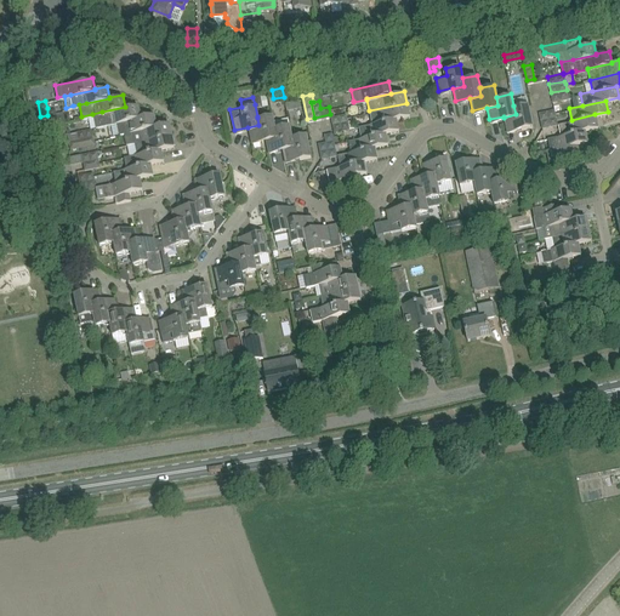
[(102,112),(92,114),(95,125),(117,121),(117,120),(141,115),(138,103),(125,107),(102,112)]
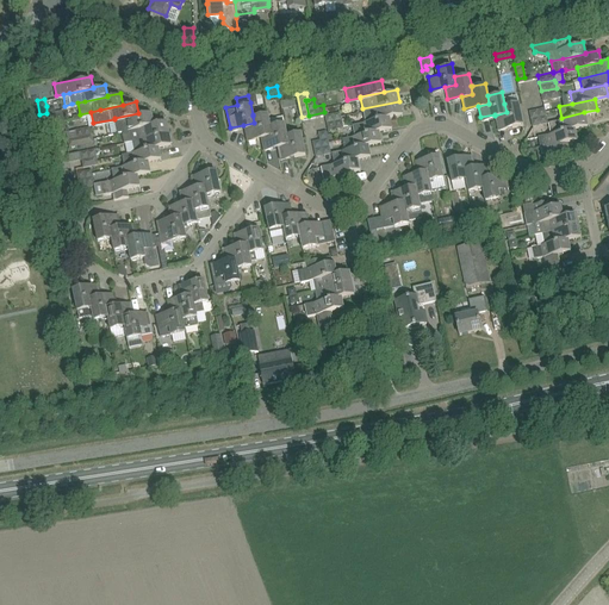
[(402,112),(399,101),(362,108),(365,120),(389,114),(402,112)]
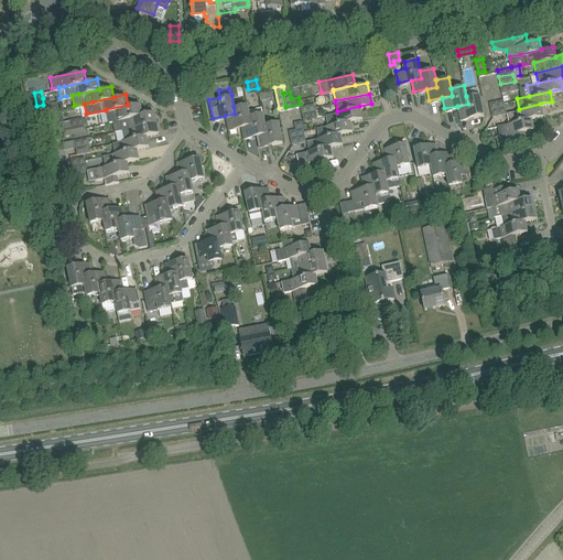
[(479,94),(466,96),(468,104),(457,107),(459,117),(483,112),(479,94)]
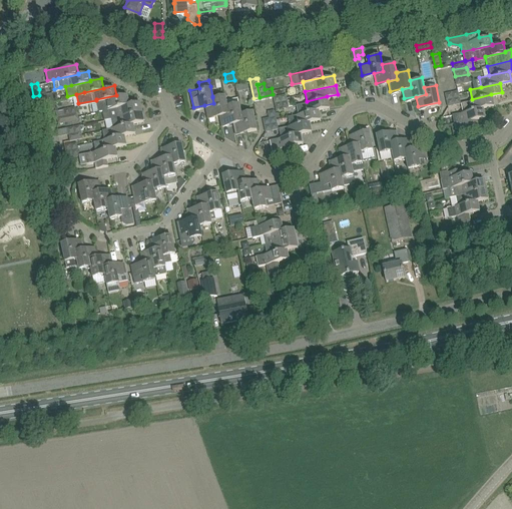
[(457,88),(451,89),(454,102),(460,100),(457,88)]
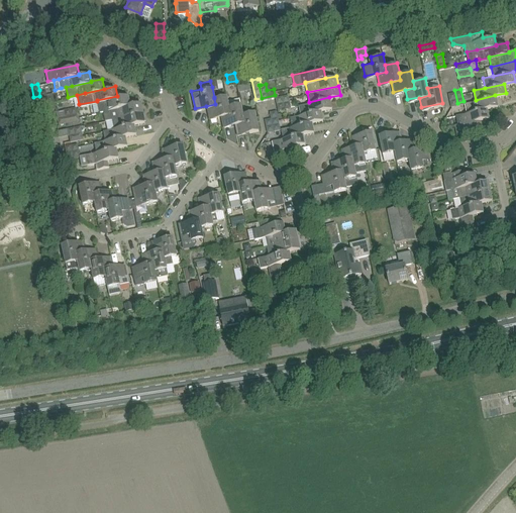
[(450,104),(457,103),(454,90),(448,91),(450,104)]
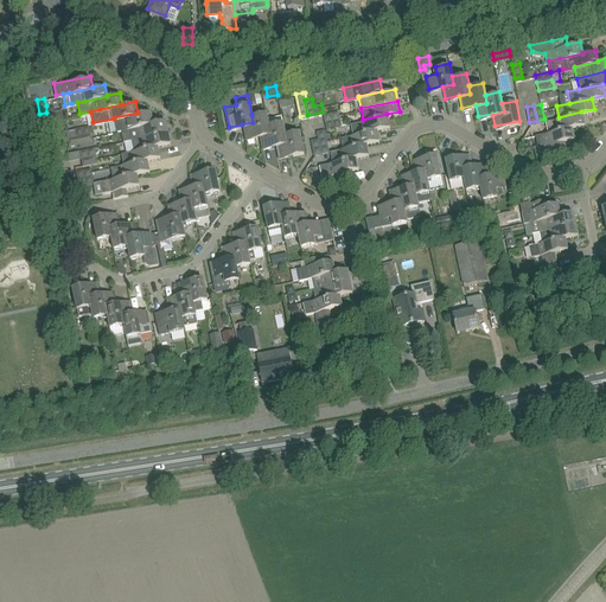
[(337,108),(323,111),(324,120),(339,116),(337,108)]
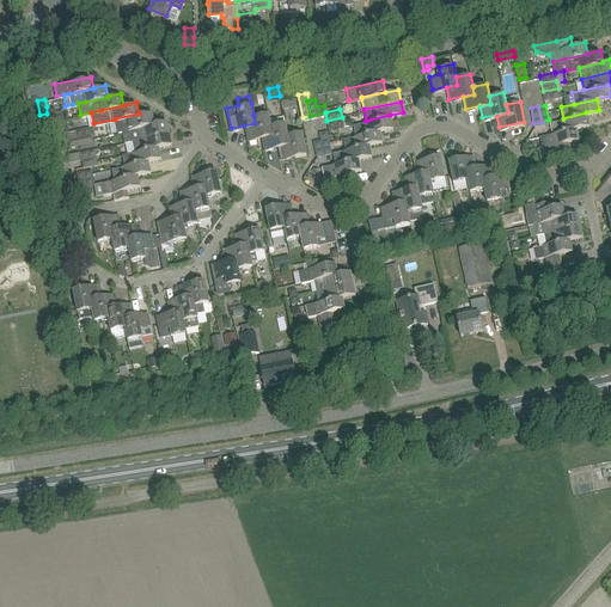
[(62,110),(55,111),(56,120),(57,127),(65,126),(62,110)]
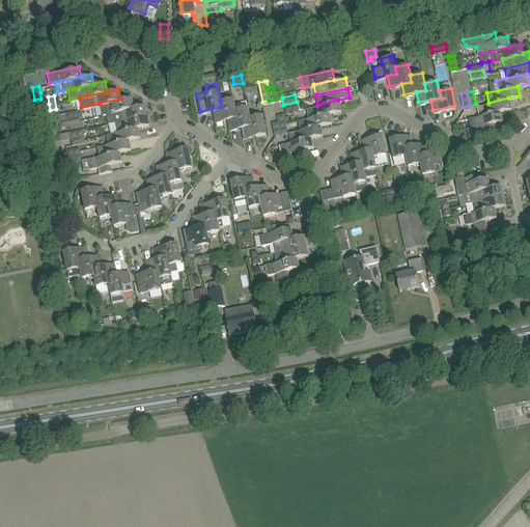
[(102,113),(106,112),(112,111),(133,106),(131,96),(120,99),(100,103),(100,104),(102,113)]
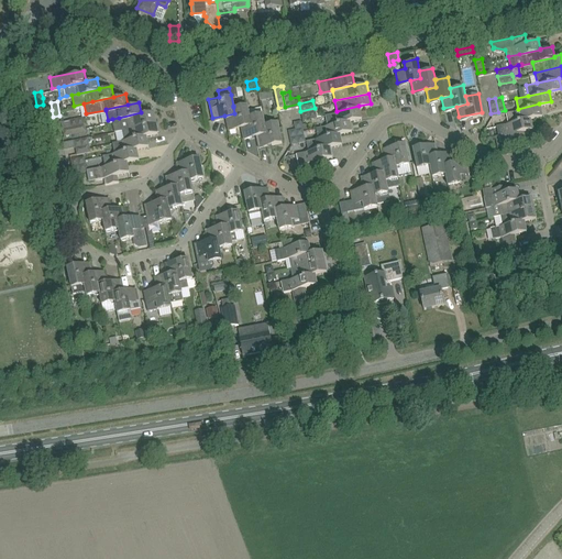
[(246,103),(233,107),(234,113),(224,116),(228,127),(240,124),(251,122),(249,114),(250,114),(248,107),(246,103)]
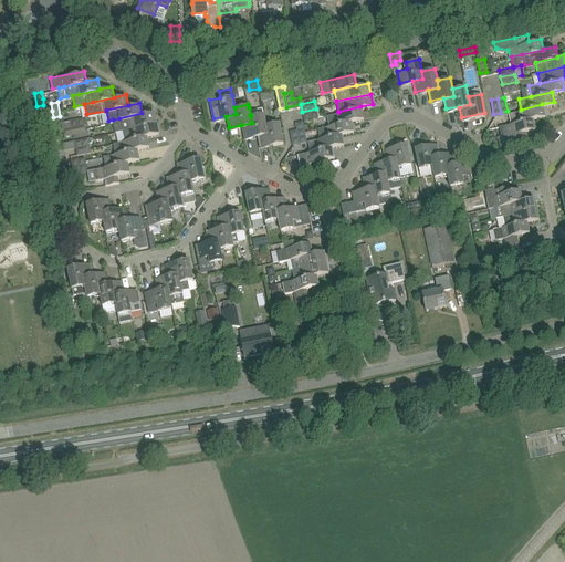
[(544,115),(542,104),(521,110),(509,112),(511,122),(511,123),(533,117),(544,115)]
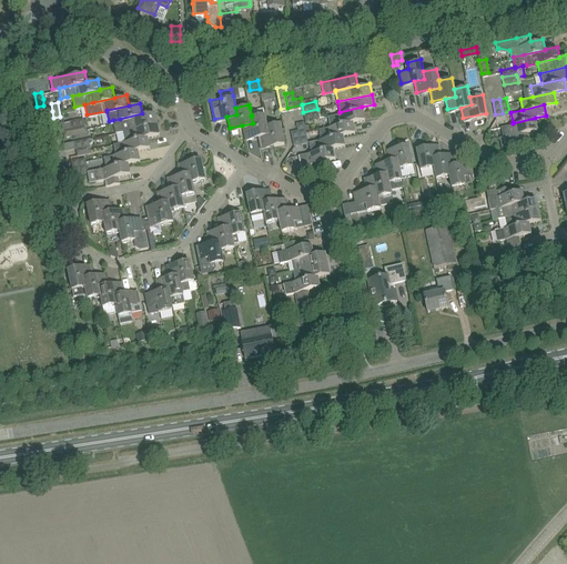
[(262,106),(250,108),(252,116),(251,116),(253,123),(242,126),(244,137),(257,134),(267,132),(266,124),(264,113),(262,106)]
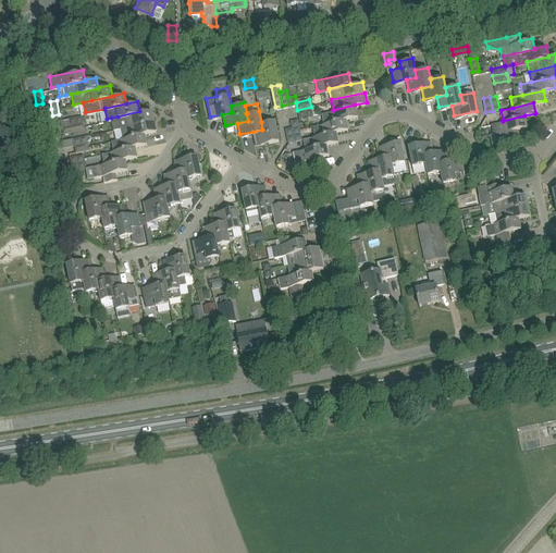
[(333,110),(322,112),(324,123),(345,118),(357,115),(355,105),(333,110)]
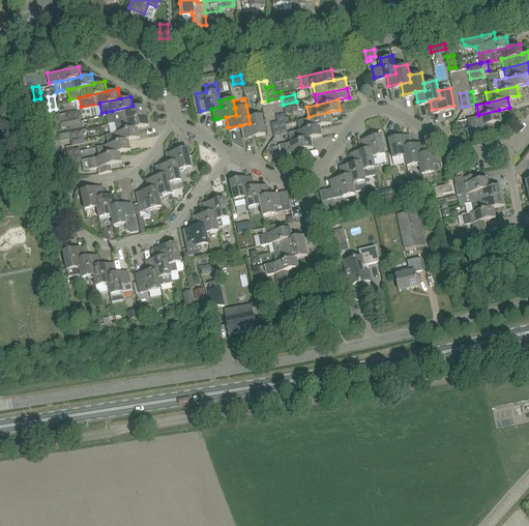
[(285,110),(297,108),(296,101),(283,105),(285,110)]
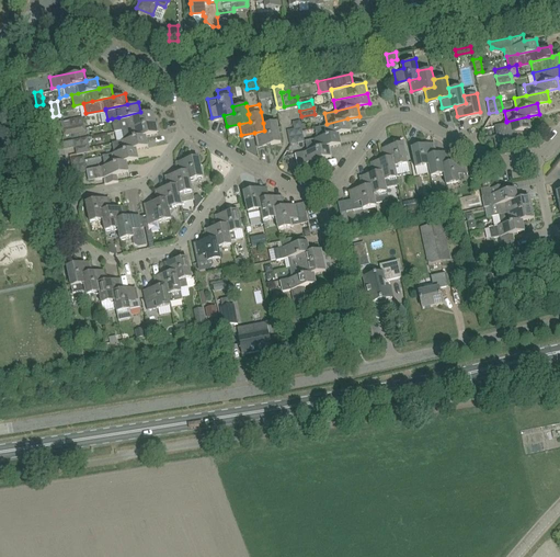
[(118,117),(121,127),(155,121),(152,110),(140,112),(118,117)]
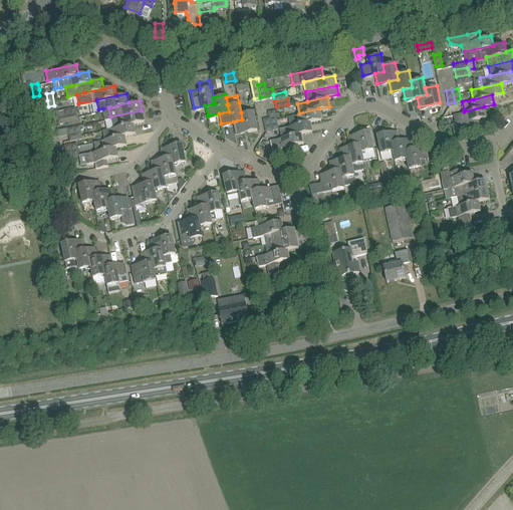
[(77,110),(75,104),(62,106),(64,113),(77,110)]
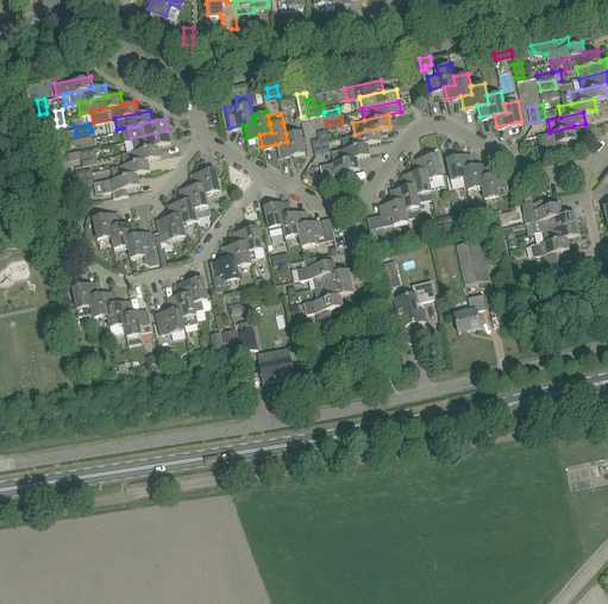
[(550,132),(550,131),(537,133),(539,145),(543,144),(544,151),(564,148),(563,140),(576,138),(574,126),(550,132)]
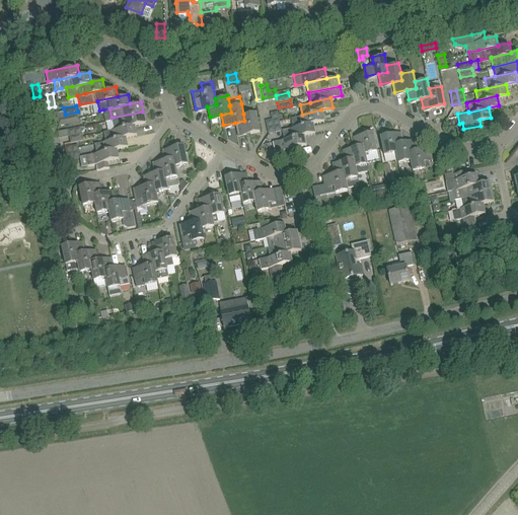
[(272,117),(273,123),(279,122),(278,117),(277,112),(277,108),(271,109),(272,117)]
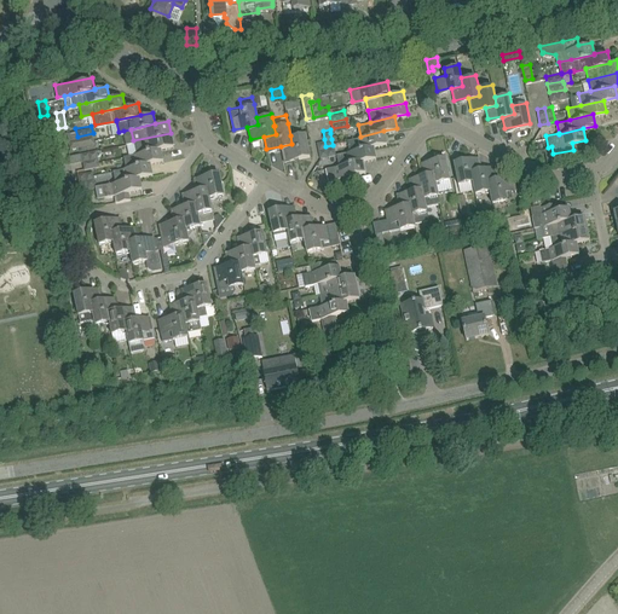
[(361,137),(347,139),(348,150),(373,145),(386,142),(383,131),(361,137)]
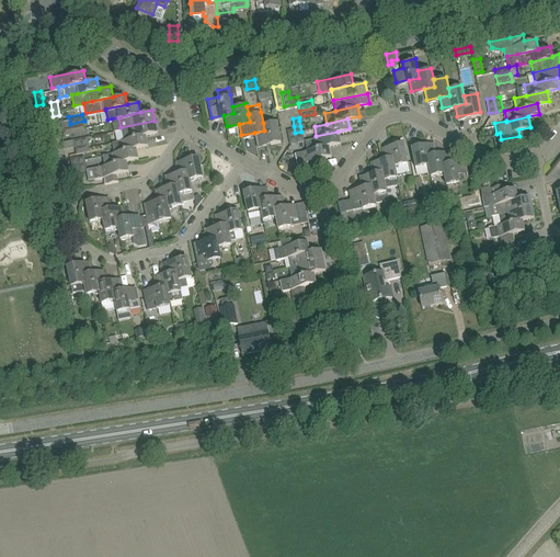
[(64,132),(71,131),(86,127),(84,121),(70,124),(61,125),(64,132)]
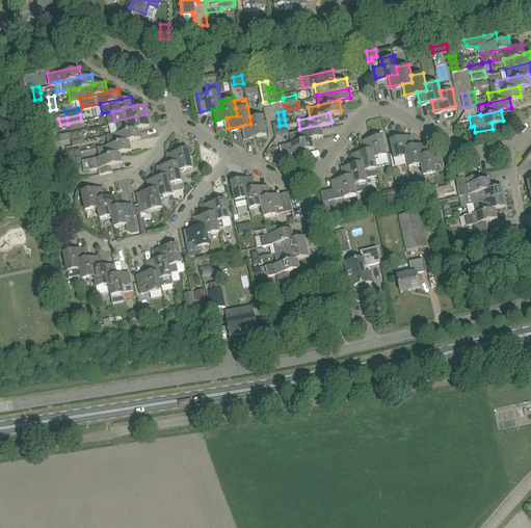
[(114,121),(116,130),(116,131),(137,126),(137,127),(149,124),(147,114),(114,121)]
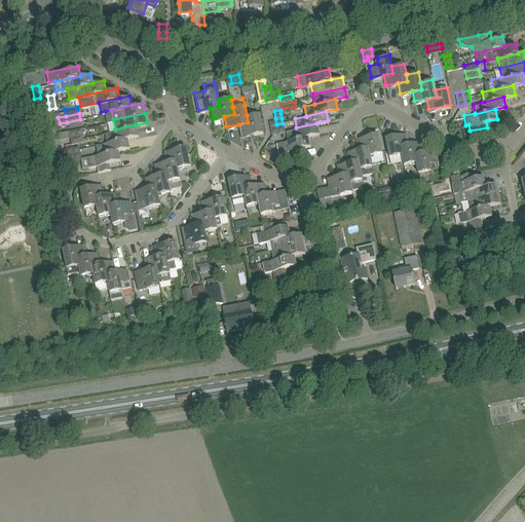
[(248,122),(238,124),(240,135),(263,131),(259,113),(247,115),(248,122)]
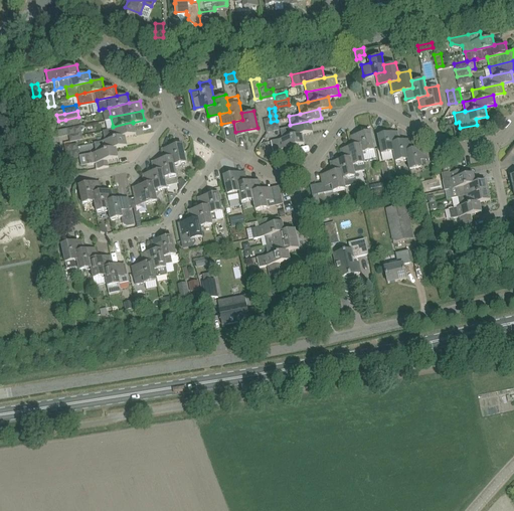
[(266,129),(273,128),(271,122),(270,116),(264,117),(266,129)]
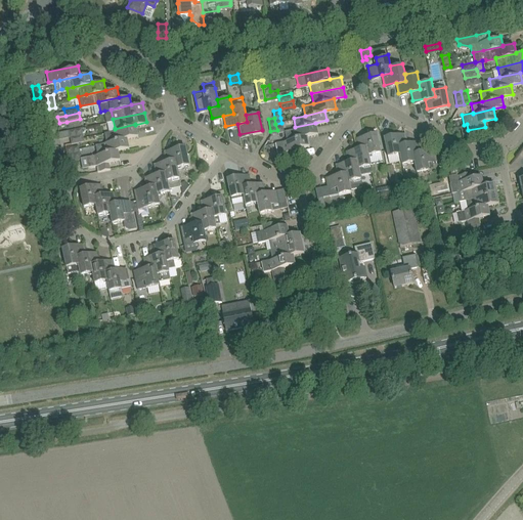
[(295,127),(285,129),(287,138),(307,134),(317,132),(315,123),(295,127)]
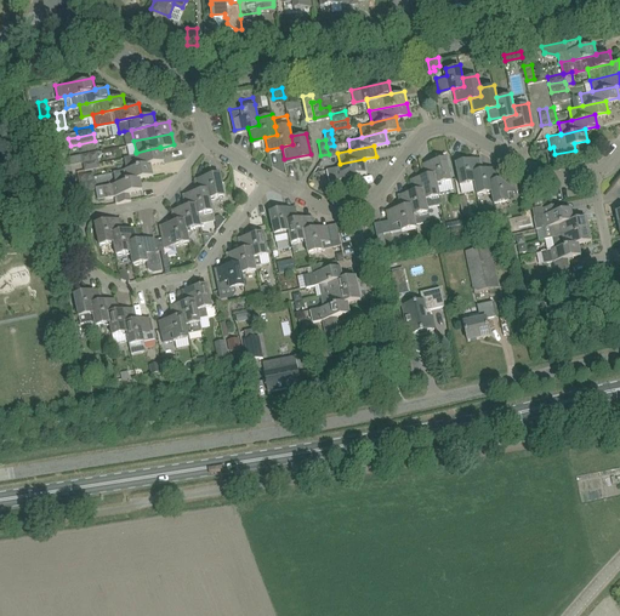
[(123,155),(125,166),(151,161),(163,159),(160,148),(160,147),(136,153),(136,152),(123,155)]
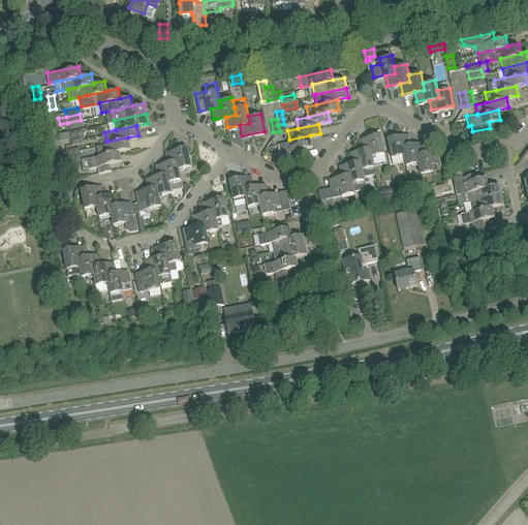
[(68,129),(70,135),(83,133),(82,126),(68,129)]
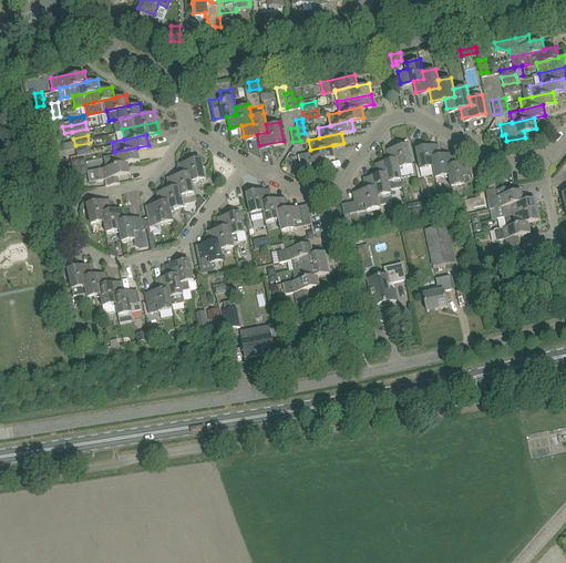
[(419,166),(432,164),(431,156),(441,154),(441,153),(439,142),(415,147),(419,166)]
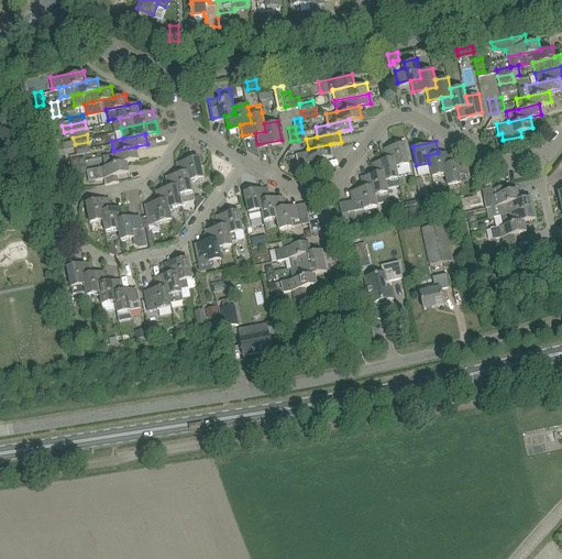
[(89,149),(88,142),(75,144),(76,151),(89,149)]
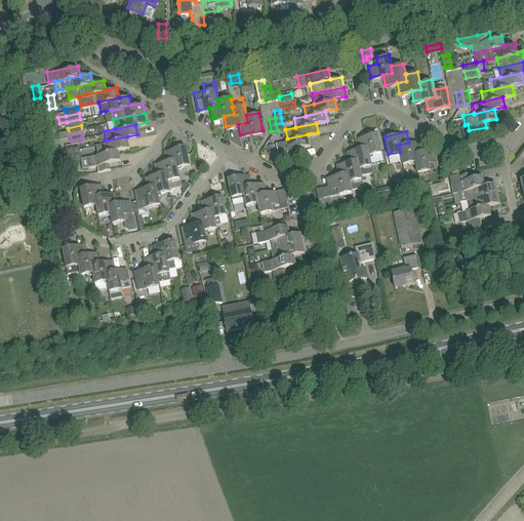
[(368,153),(380,150),(377,132),(356,136),(358,148),(367,147),(368,153)]
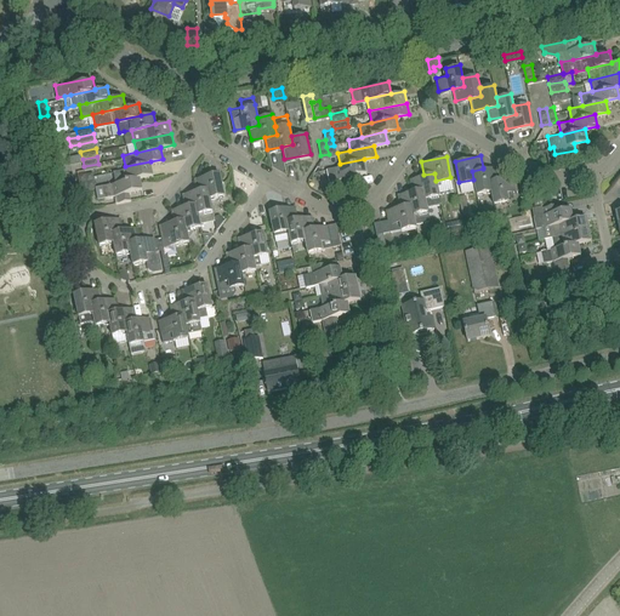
[(337,177),(340,183),(354,181),(353,174),(367,171),(364,159),(340,164),(326,166),(329,178),(337,177)]
